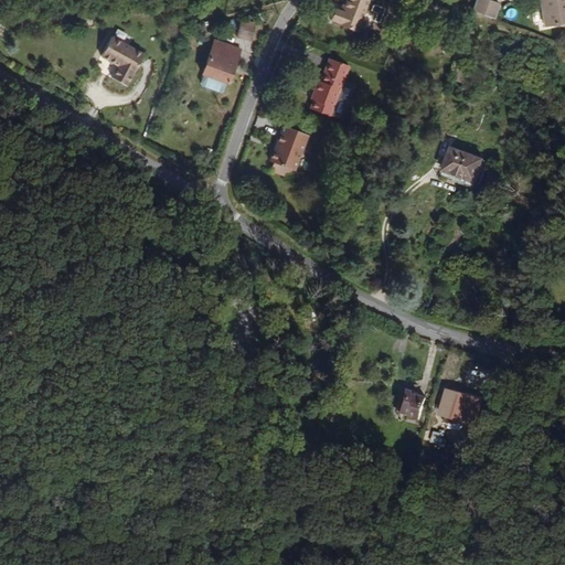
[(358,34),(370,0),(349,0),(344,14),(334,10),(331,21),(341,24),(340,28),(358,34)]
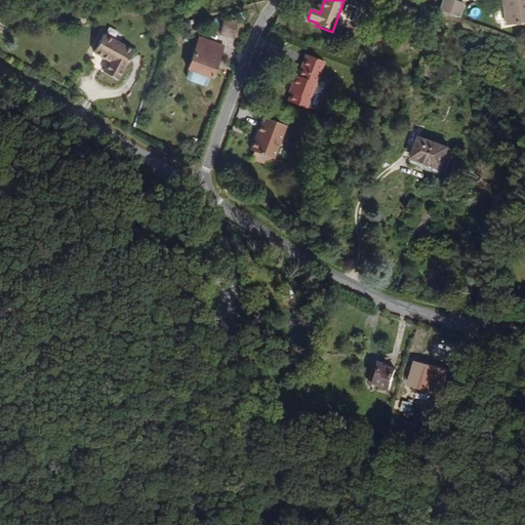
[(459,16),(465,4),(452,0),(444,0),(441,9),(459,16)]
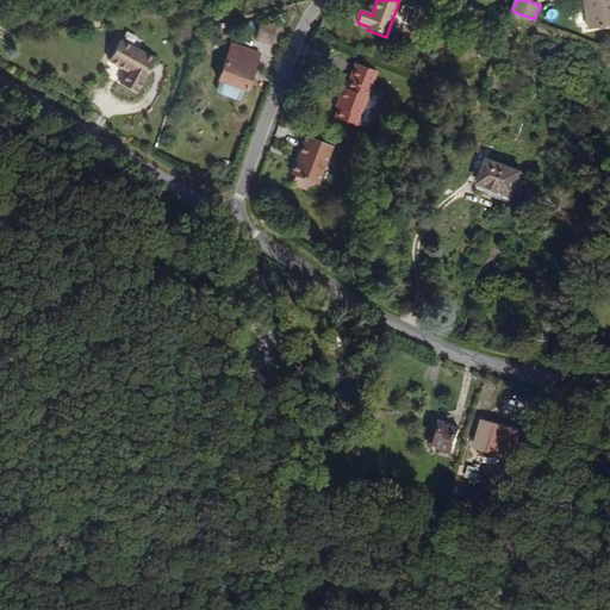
[(609,24),(609,0),(589,0),(593,27),(609,24)]
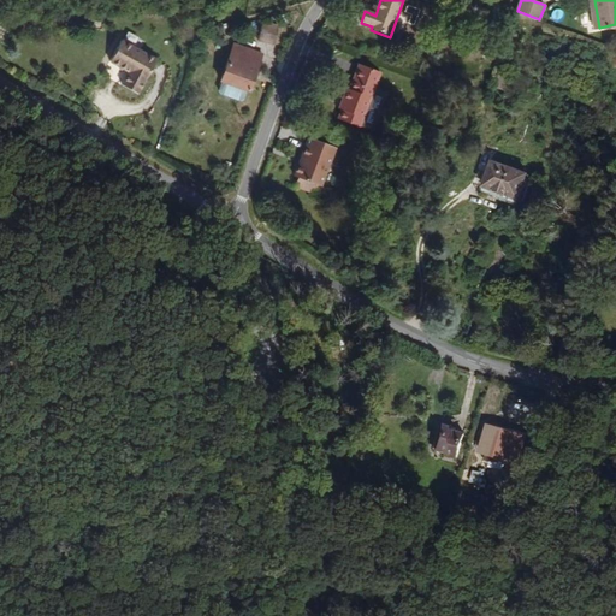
[(276,43),(279,27),(264,23),(260,40),(276,43)]
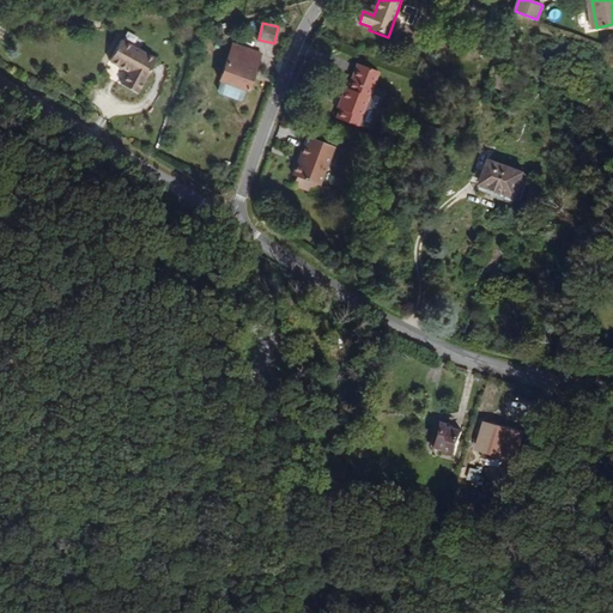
[(246,103),(260,66),(256,64),(260,54),(234,44),(220,82),(224,83),(219,93),(246,103)]
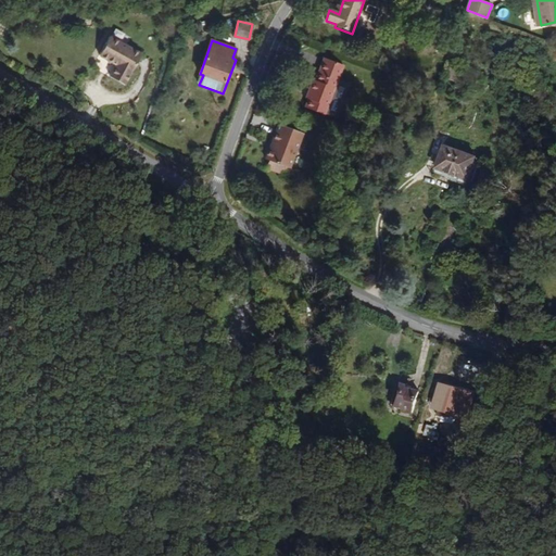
[(133,92),(150,61),(118,42),(108,62),(125,72),(118,84),(133,92)]
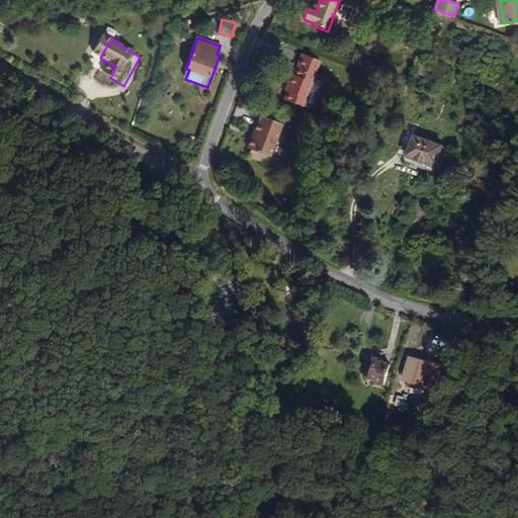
[(306,107),(321,61),(301,55),(295,74),(292,76),(288,89),(290,91),(287,101),(306,107)]
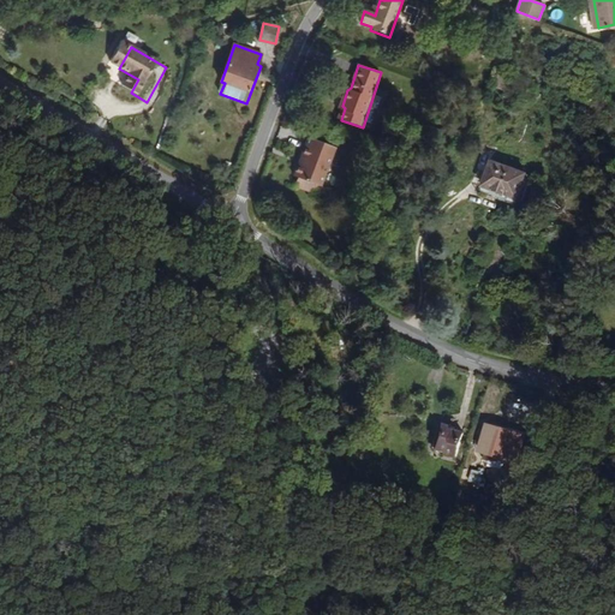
[(505,95),(512,78),(502,73),(495,90),(505,95)]
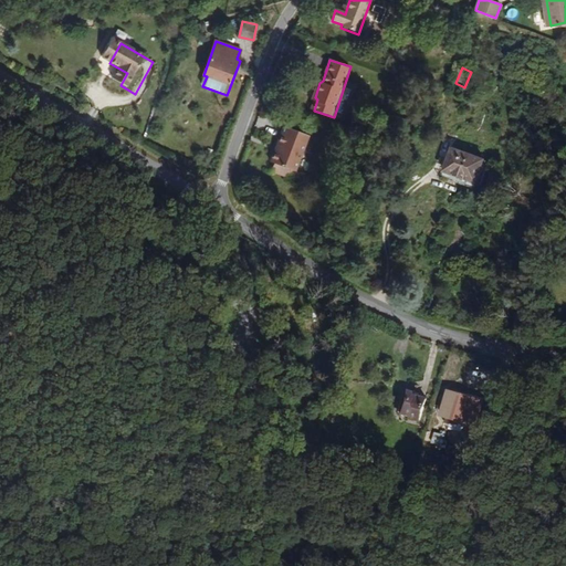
[(291,170),(304,134),(285,127),(281,137),(284,138),(279,154),(276,153),(272,164),(276,165),(291,170)]
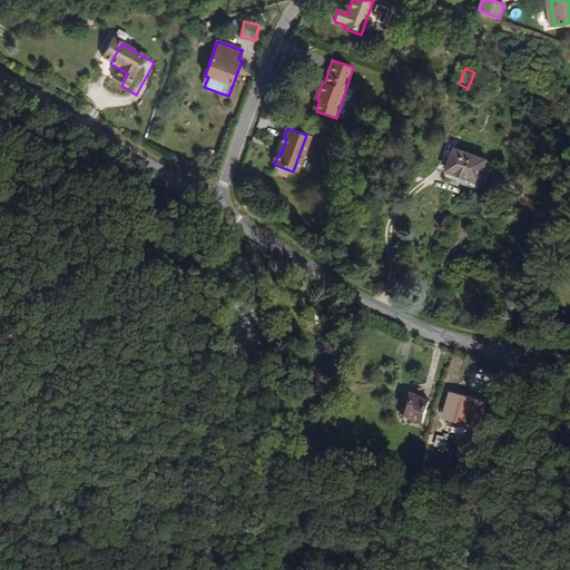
[(298,174),(313,137),(306,135),(293,172),(296,173),(298,174)]
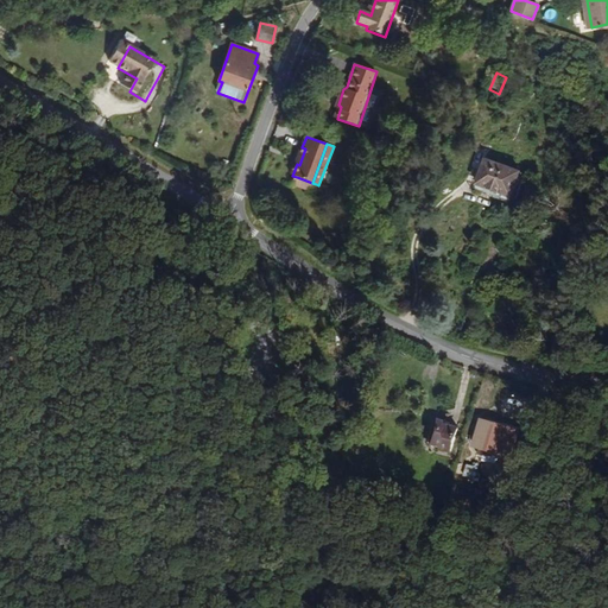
[(510,203),(520,179),(491,166),(496,152),(479,144),(468,170),(479,177),(474,188),(510,203)]
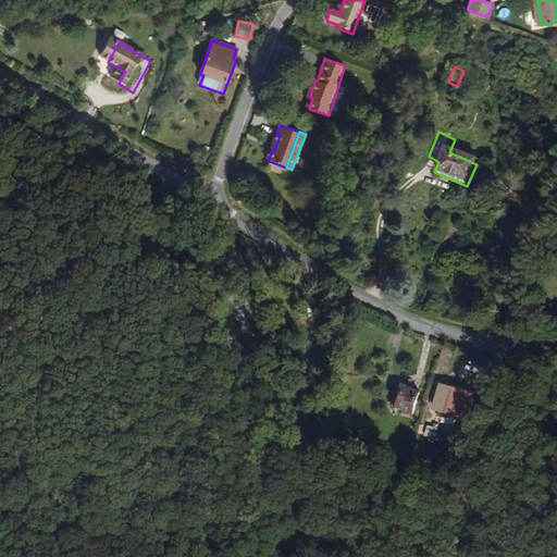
[(283,176),(286,168),(272,162),(269,171),(283,176)]
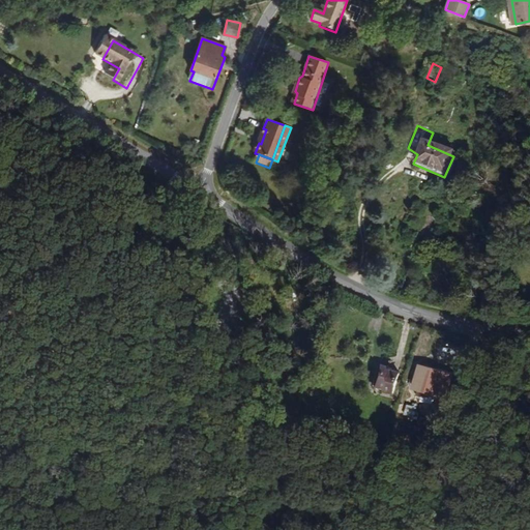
[(258,375),(263,355),(252,355),(249,374),(258,375)]
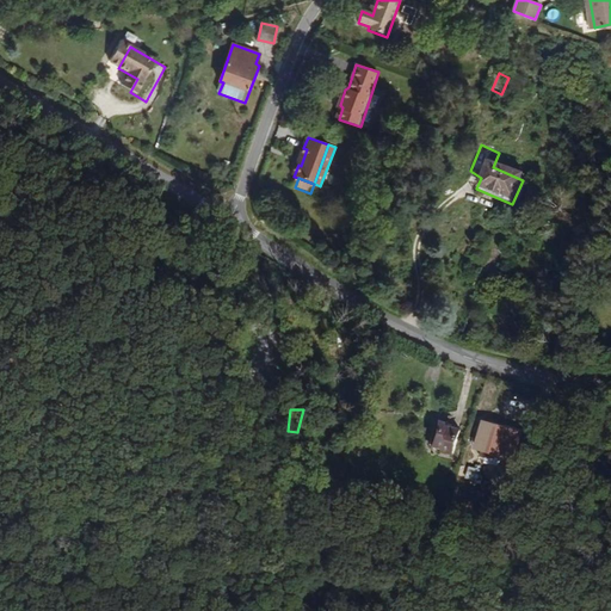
[(519,446),(522,432),(506,429),(508,417),(497,412),(491,439),(495,442),(494,448),(503,450),(504,443),(519,446)]
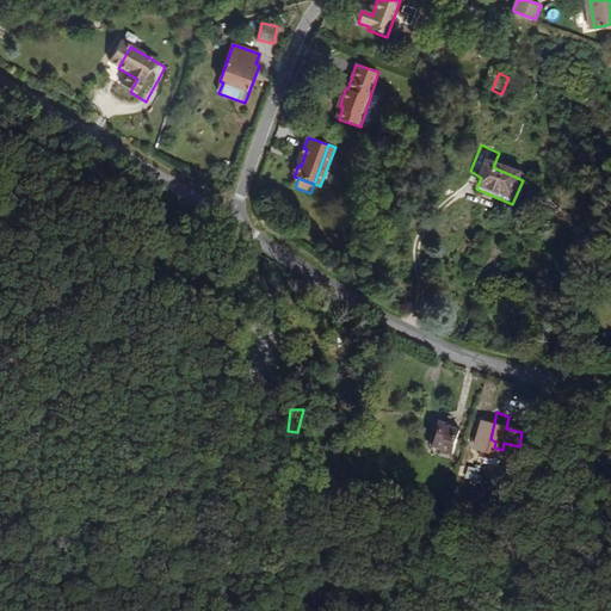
[(464,446),(470,421),(445,415),(445,418),(440,440),(464,446)]
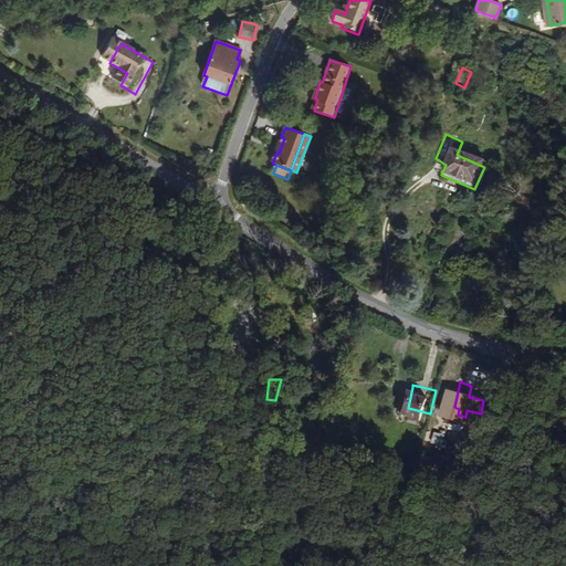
[(483,400),(485,388),(471,386),(469,397),(483,400)]
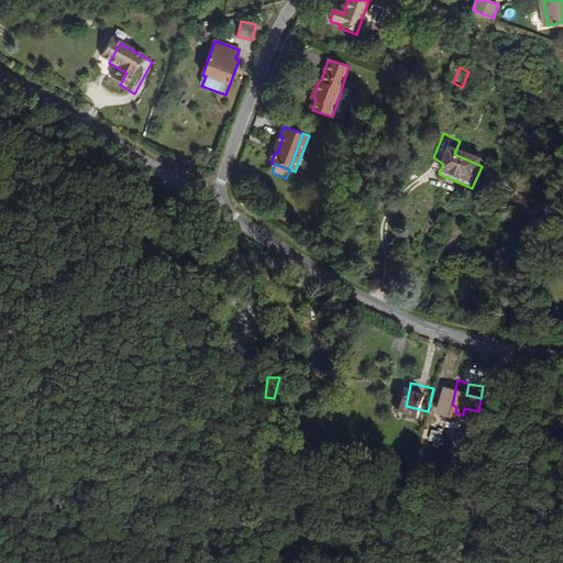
[(486,414),(489,400),(481,398),(478,411),(486,414)]
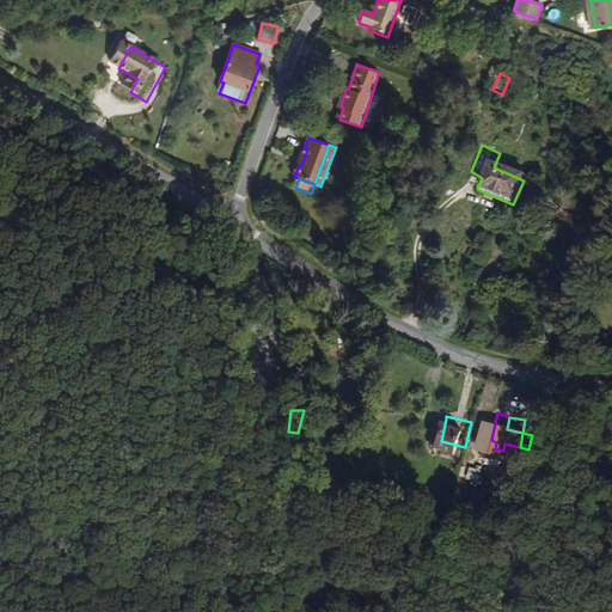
[(464,463),(466,456),(452,451),(450,459),(464,463)]
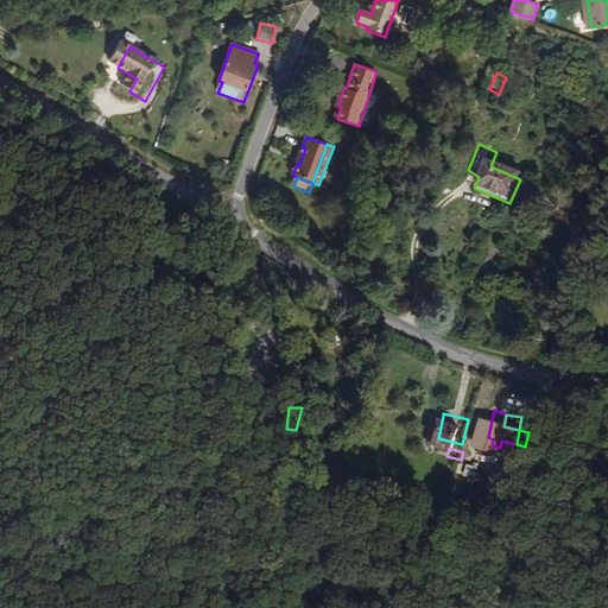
[(489,470),(492,461),(486,458),(480,456),(477,467),(489,470)]
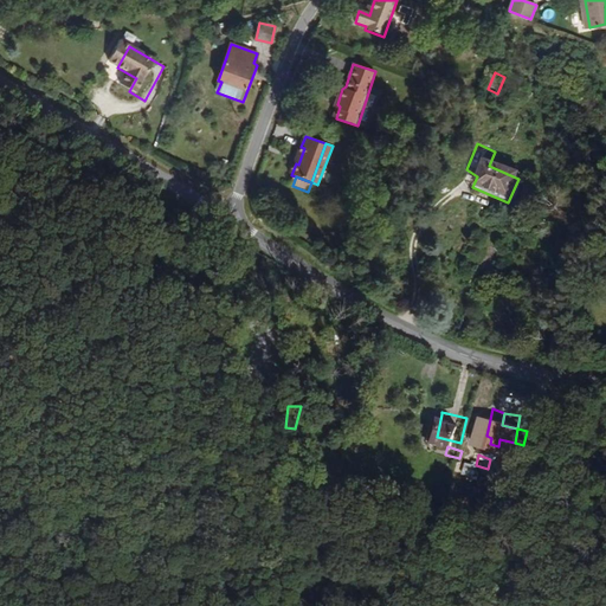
All buildings are outlined.
